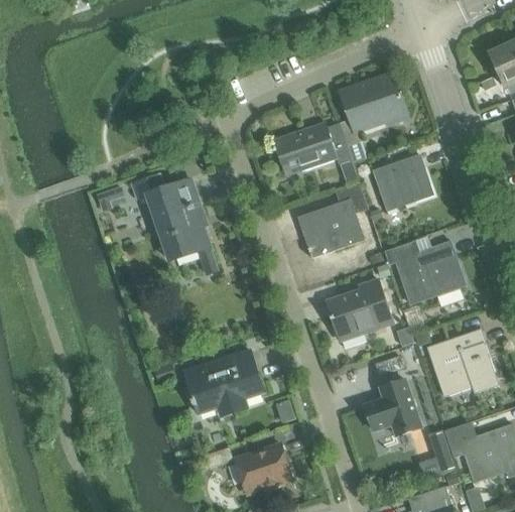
[(504,88),(514,82),(514,42),(514,40),(488,52),(497,73),(495,74),(497,80),(500,79),(504,88)]
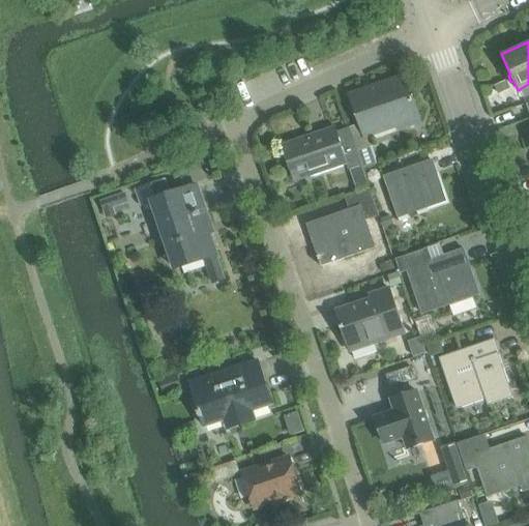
[(358,122),(349,125),(362,163),(361,163),(362,166),(377,161),(372,145),(375,144),(371,132),(417,116),(404,76),(350,94),(358,122)]
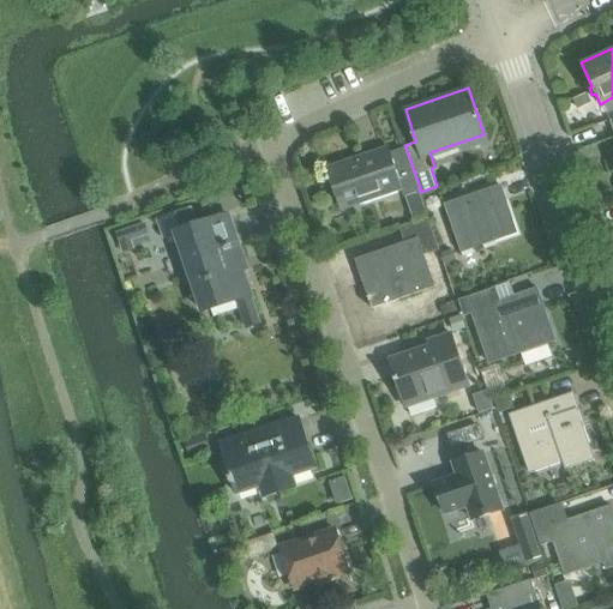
[(586,91),(572,98),(577,107),(590,101),(586,91)]
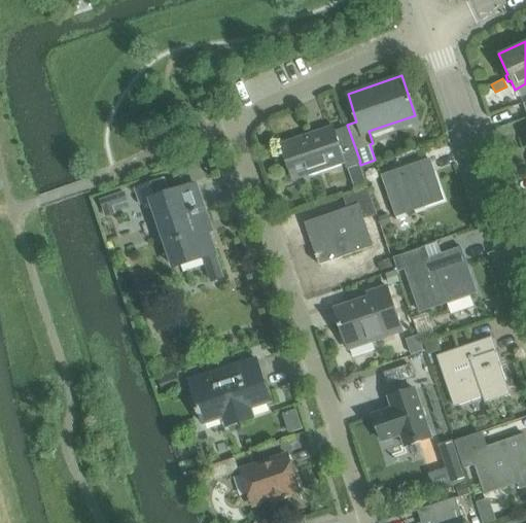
[(291,180),(344,163),(345,166),(359,162),(360,162),(347,125),(334,130),(332,124),(279,141),(291,180)]
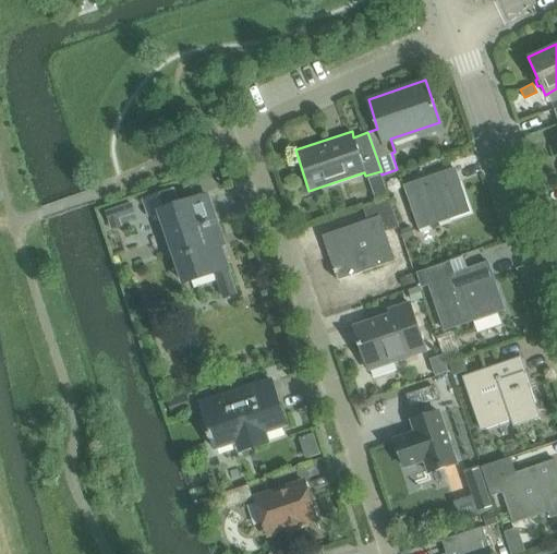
[(418,227),(470,209),(455,166),(403,184),(418,227)]
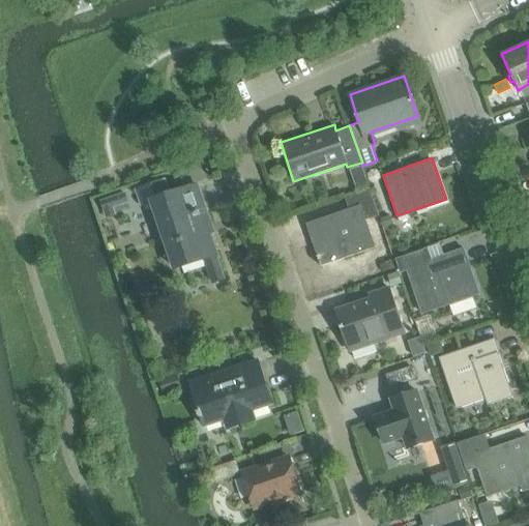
[(212,281),(224,276),(205,223),(209,221),(196,183),(170,192),(166,178),(136,188),(141,204),(150,200),(174,268),(204,258),(212,281)]
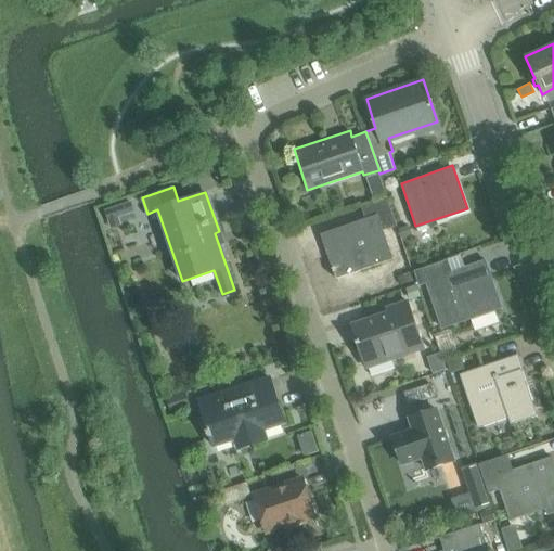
[(338,227),(317,234),(324,256),(327,264),(330,264),(335,277),(393,257),(382,230),(397,225),(386,194),(353,205),(358,218),(359,220),(344,225),(345,228),(339,230),(338,227)]
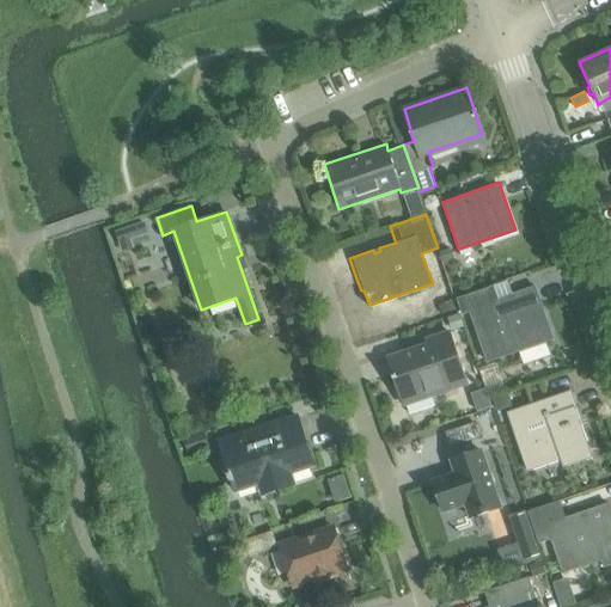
[(122,249),(150,239),(142,221),(116,231),(122,249)]
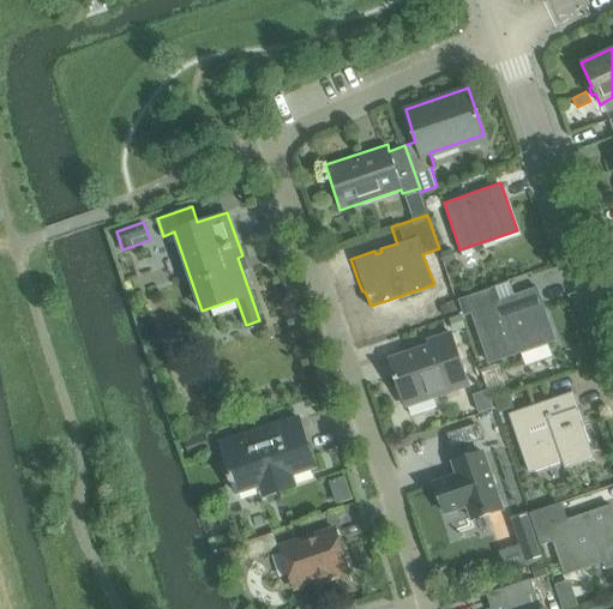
[(450,246),(440,249),(444,260),(454,257),(450,246)]
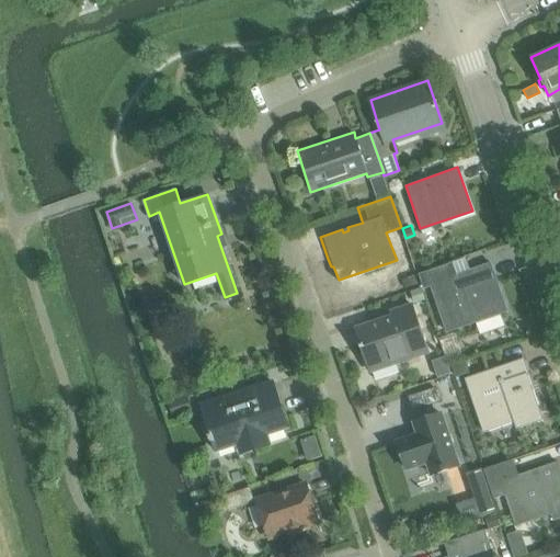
[(450,261),(416,272),(422,287),(427,286),(444,330),(505,309),(489,261),(454,273),(450,261)]
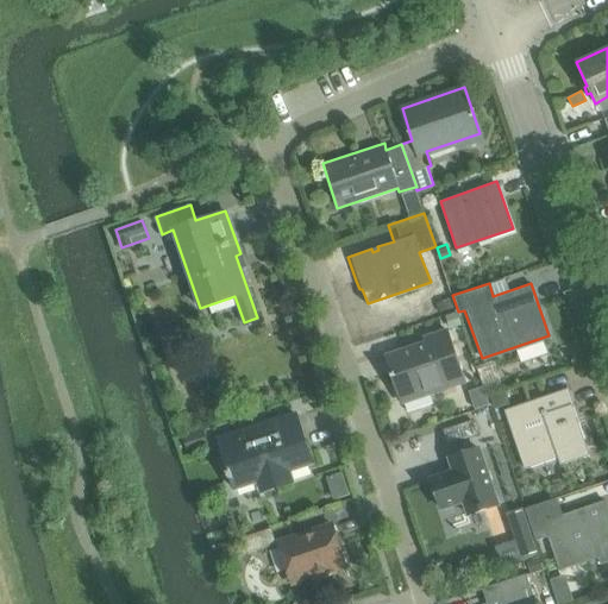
[(450,296),(437,301),(439,309),(452,304),(450,296)]
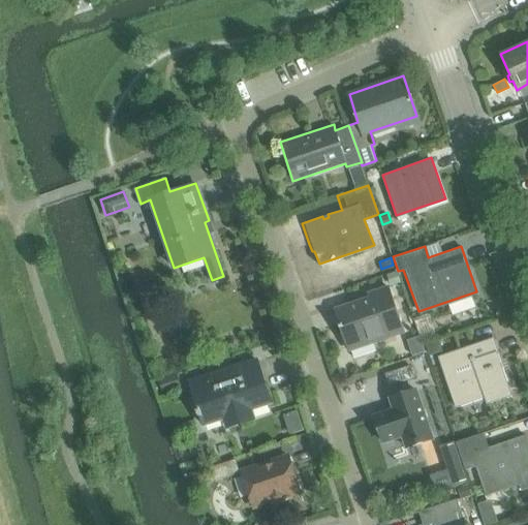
[(395,269),(386,272),(390,283),(399,280),(395,269)]
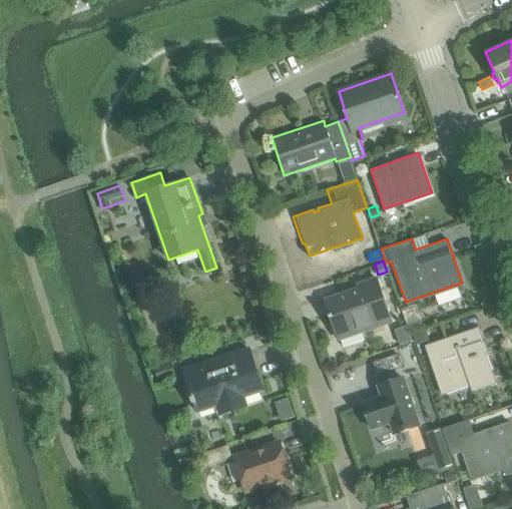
[(338,339),(392,321),(377,277),(362,282),(363,286),(324,299),(329,314),(327,315),(328,318),(331,317),(338,339)]
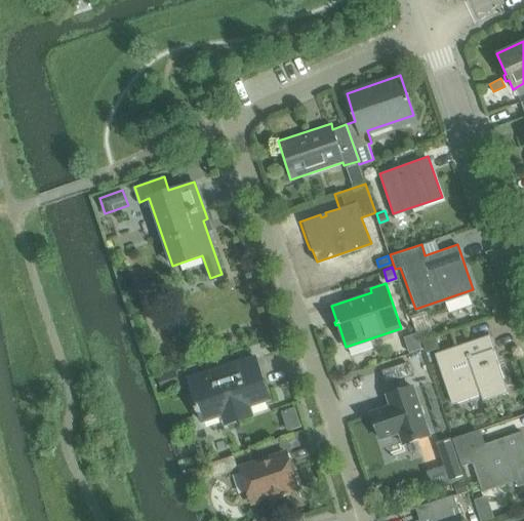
[(439,346),(435,333),(421,337),(426,351),(439,346)]
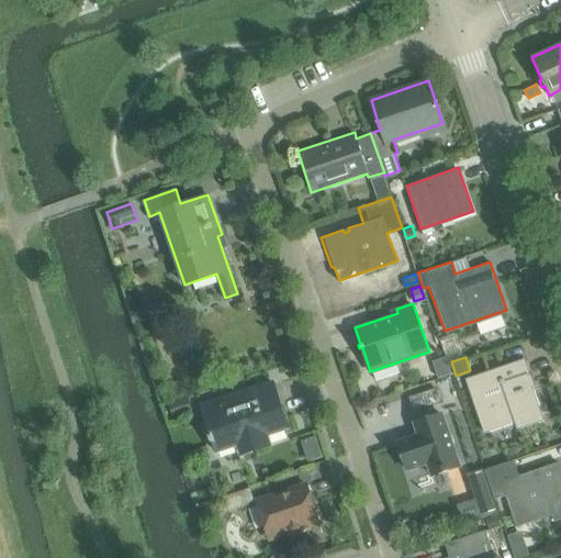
[(516,428),(543,419),(529,375),(530,375),(525,357),(466,377),(483,432),(514,421),(516,428)]
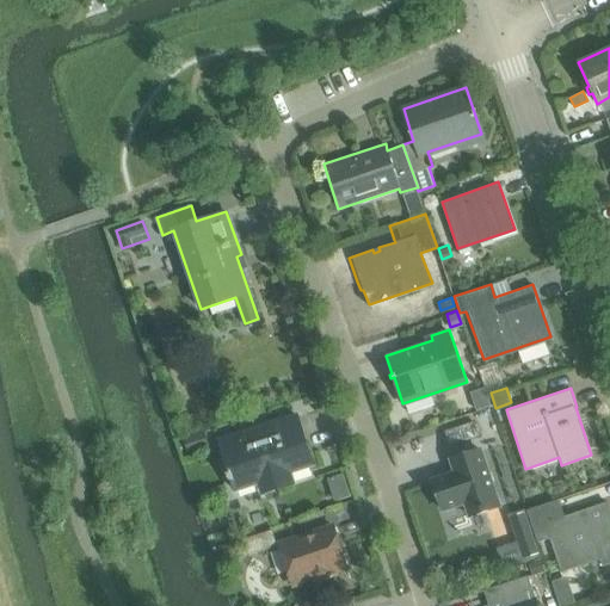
[(293,472),(313,465),(295,414),(220,440),(236,492),(258,484),(260,494),(295,482),(293,472)]
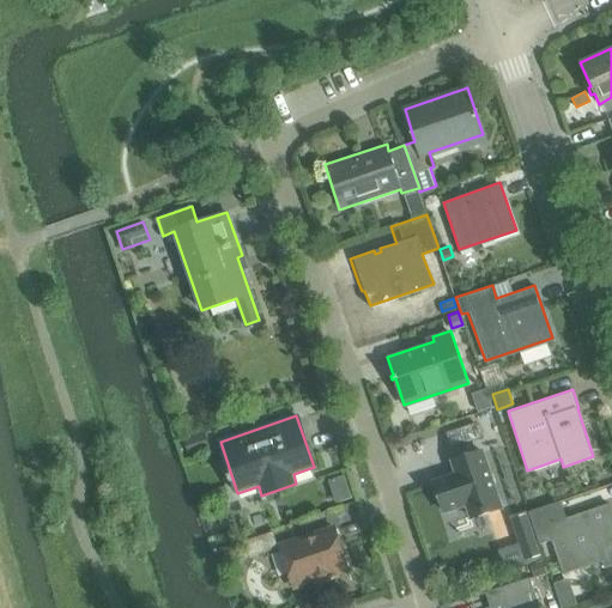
[(478,419),(447,430),(452,443),(482,433),(478,419)]
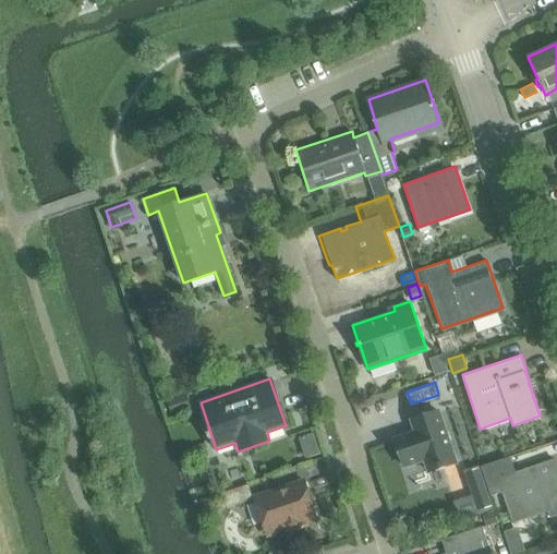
[(170,413),(190,409),(185,393),(166,397),(170,413)]
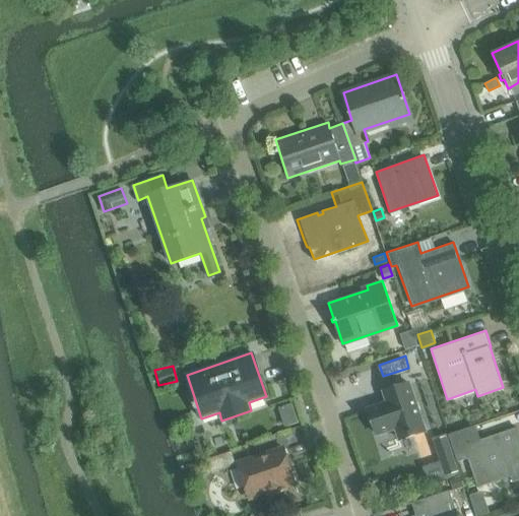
[(387,401),(369,407),(377,433),(379,432),(396,427),(400,438),(425,429),(408,381),(384,389),(387,401)]
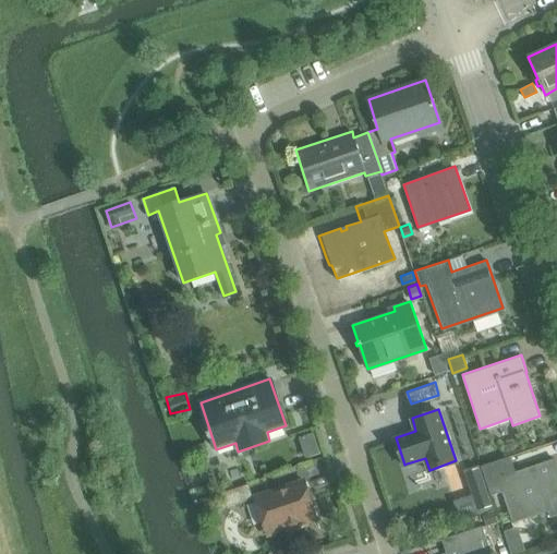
[(307,443),(311,453),(322,448),(315,430),(302,434),(305,444),(307,443)]
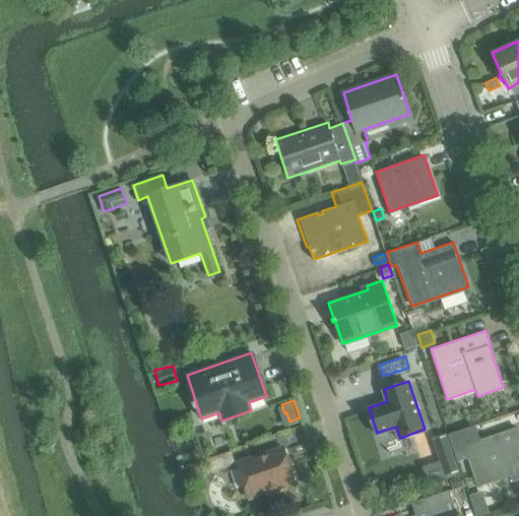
[(471,424),(448,433),(458,460),(468,456),(477,485),(511,473),(513,478),(518,476),(518,433),(517,426),(493,434),(494,435),(476,441),(471,424)]
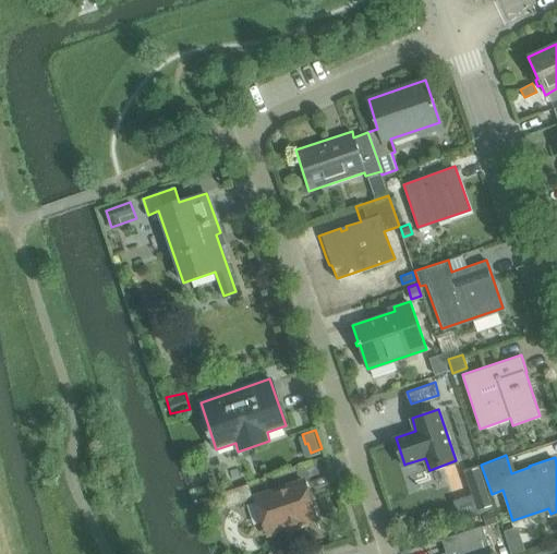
[(492,505),(477,465),(464,469),(472,494),(453,500),(459,516),(492,505)]
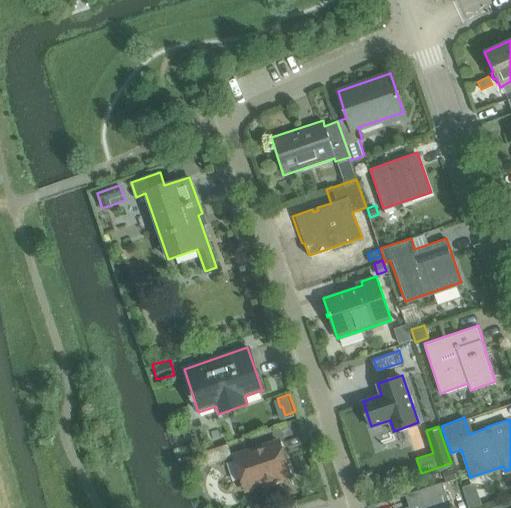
[(255,485),(290,474),(279,440),(233,455),(241,479),(244,478),(254,483),(255,485)]
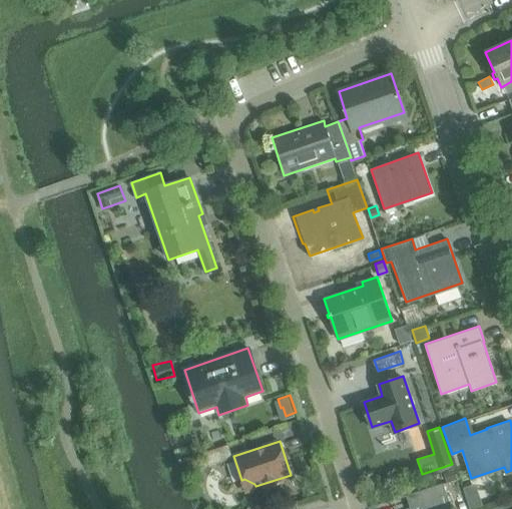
[(201,453),(187,457),(191,469),(205,464),(201,453)]
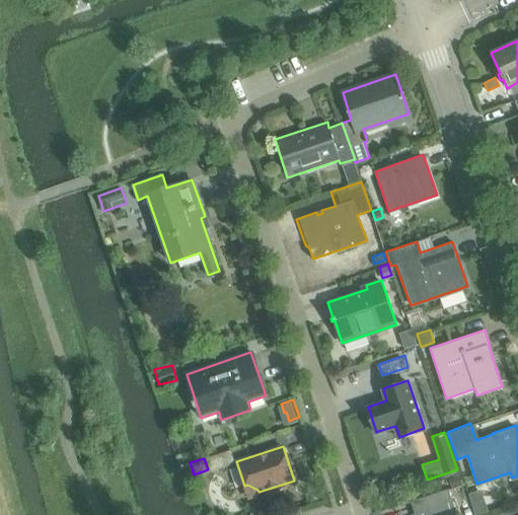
[(459,475),(449,480),(452,486),(461,483),(459,475)]
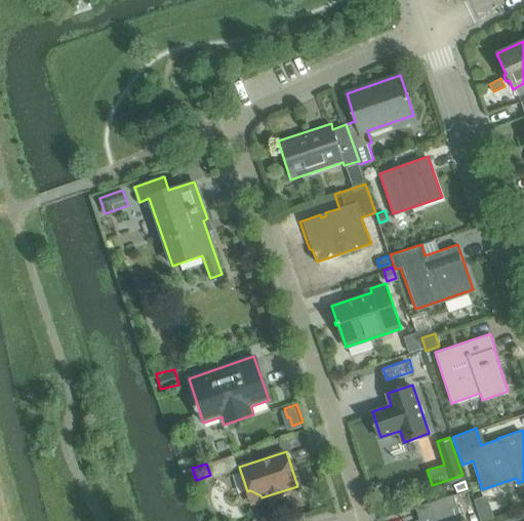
[(434,520),(461,520),(453,493),(428,502),(434,520)]
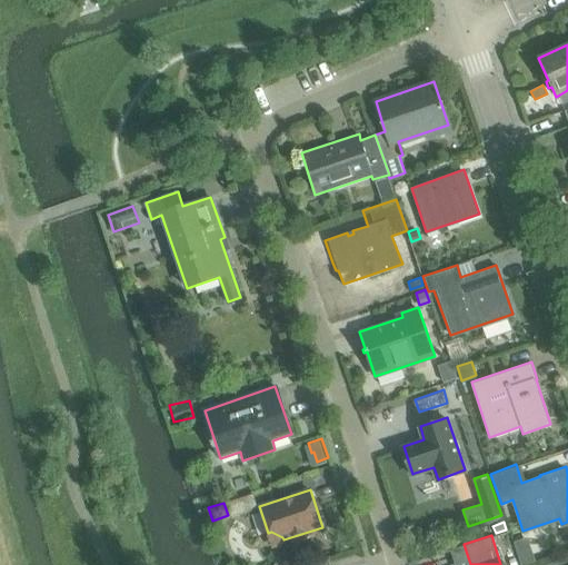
[(534,553),(519,557),(521,563),(535,558),(534,553)]
